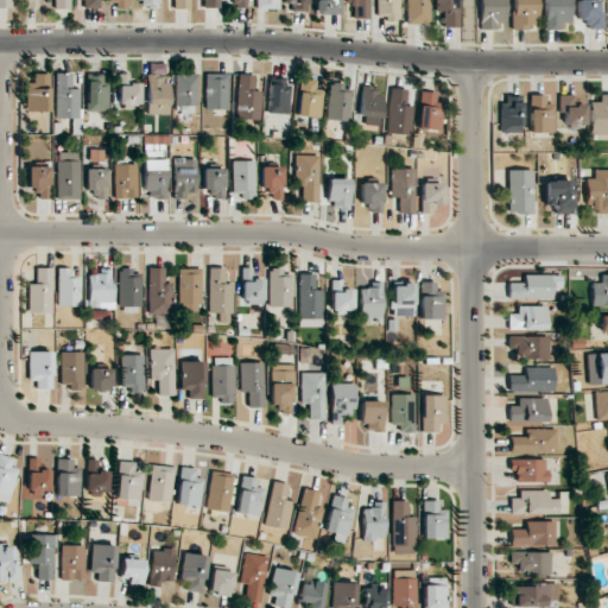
[(70,0),(52,0),(54,10),(70,8),(70,0)]
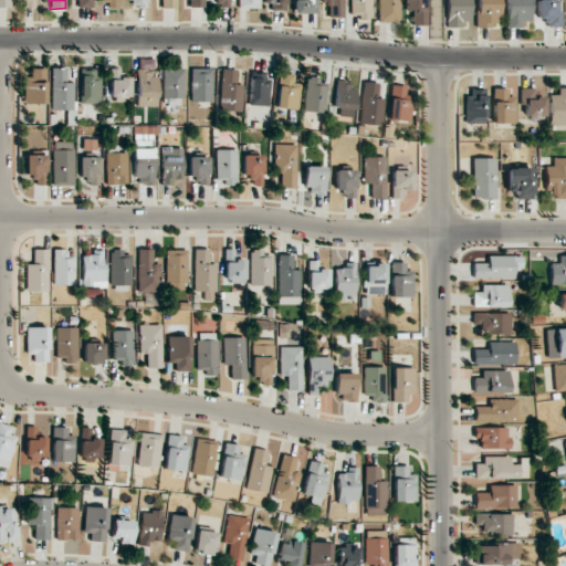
[(260,9),(259,0),(238,0),(238,8),(260,9)]
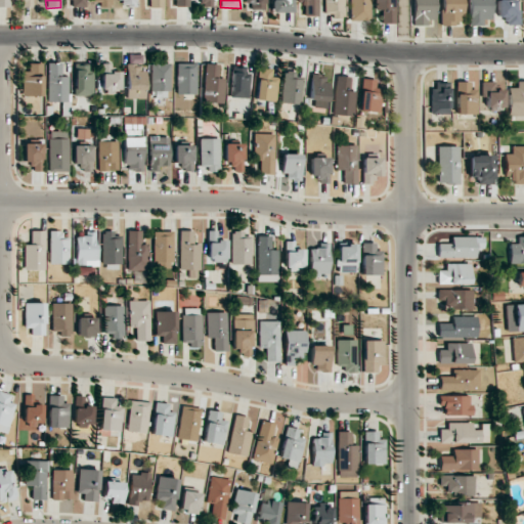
[(246,0),(247,8),(264,9),(264,0),(246,0)]
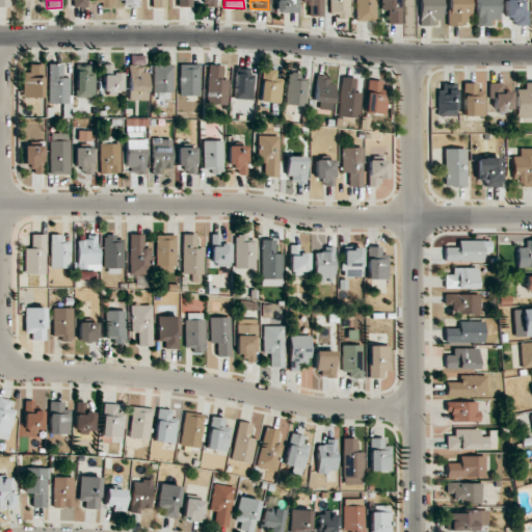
[(298,12),(297,0),(275,0),(276,14),(298,12)]
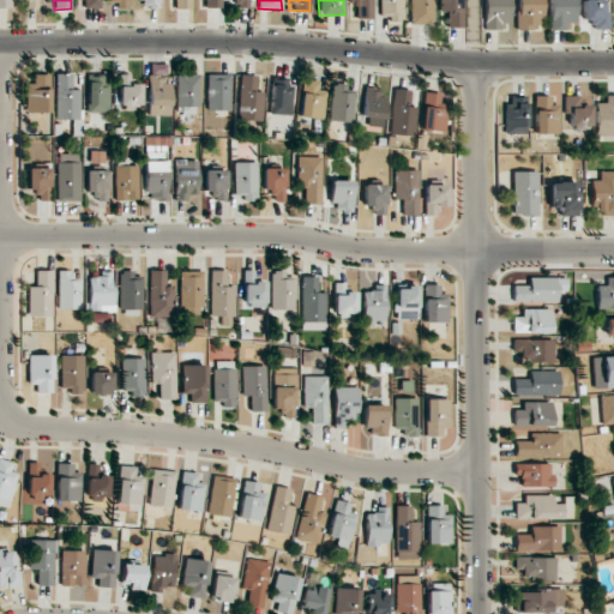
[(372,0),(349,0),(350,4),(356,4),(356,18),(373,18),(372,0)]
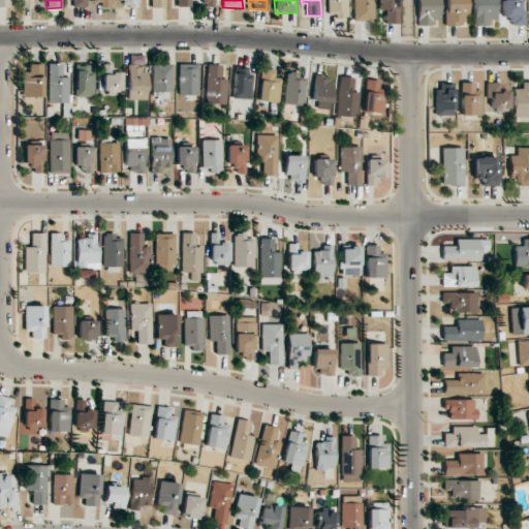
[(347,0),(327,0),(328,18),(348,17),(347,0)]
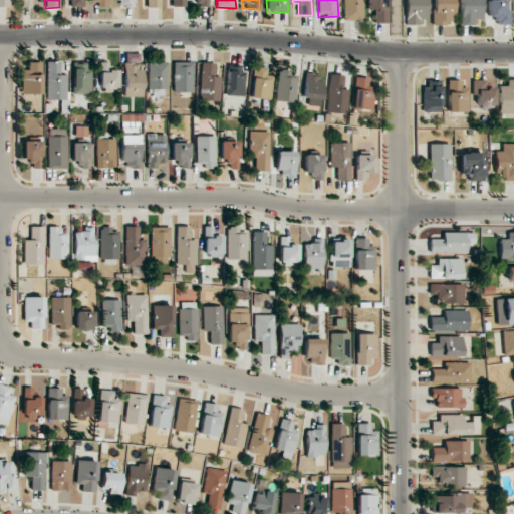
[(342,0),(343,20),(362,21),(362,0),(342,0)]
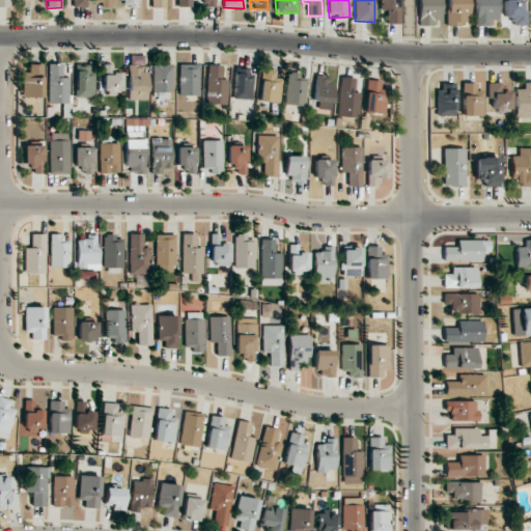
[(400,24),(399,0),(380,0),(380,10),(387,10),(387,24),(400,24)]
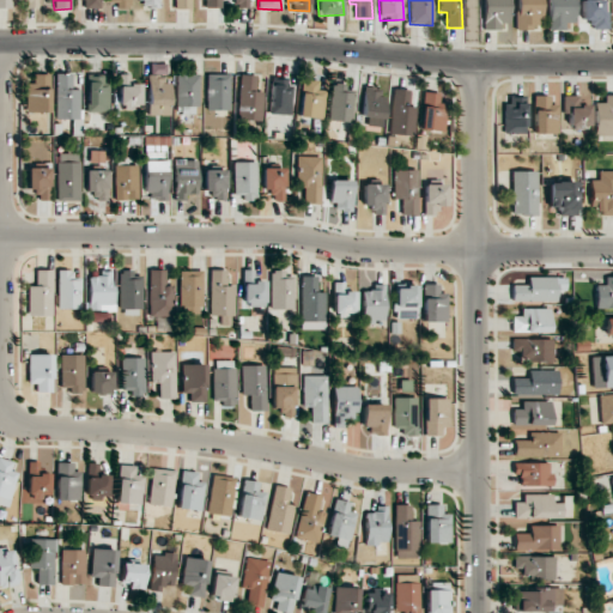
[(483,0),(483,29),(508,29),(508,0),(483,0)]
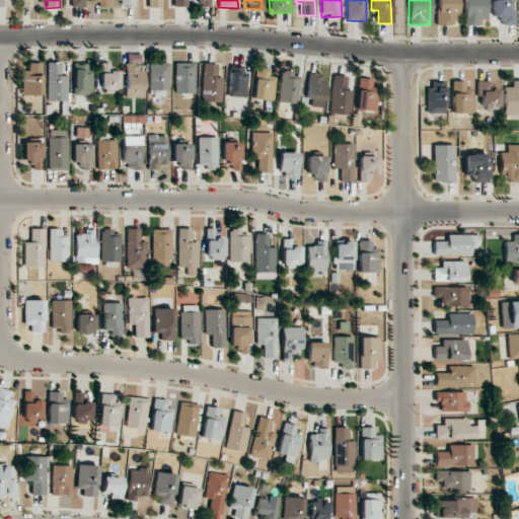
[(458,0),(437,0),(437,24),(458,25),(458,0)]
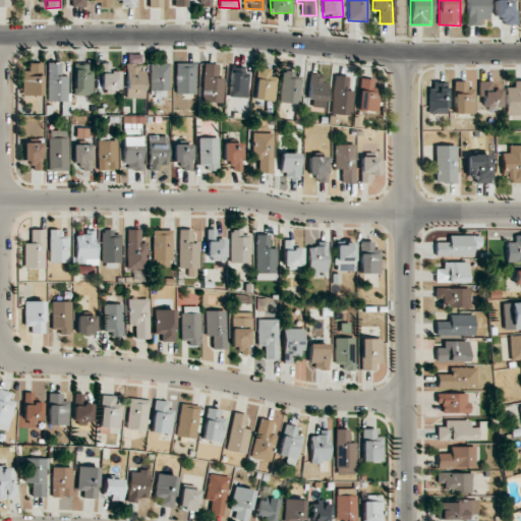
[(466,0),(466,25),(487,25),(487,0),(466,0)]
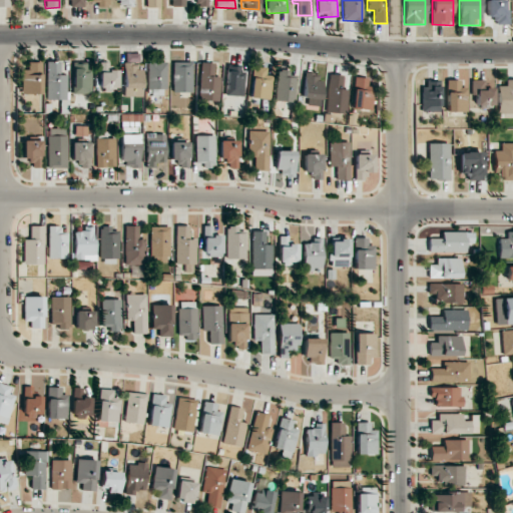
[(486,0),(487,17),(495,17),(495,25),(509,24),(508,9),(504,9),(504,0),(486,0)]
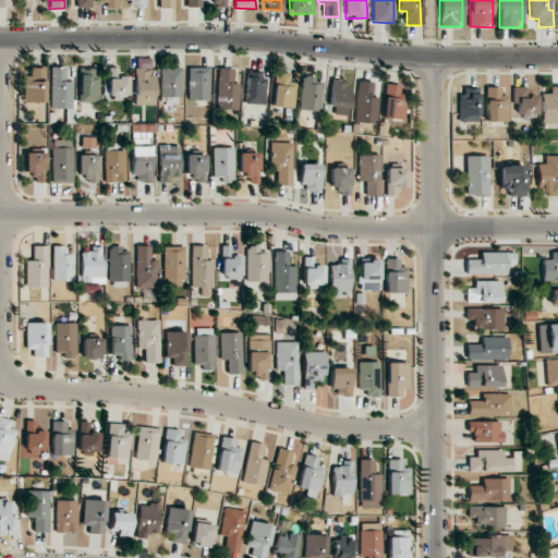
[(72,82),(65,82),(64,67),(50,67),(51,108),(73,108),(72,82)]
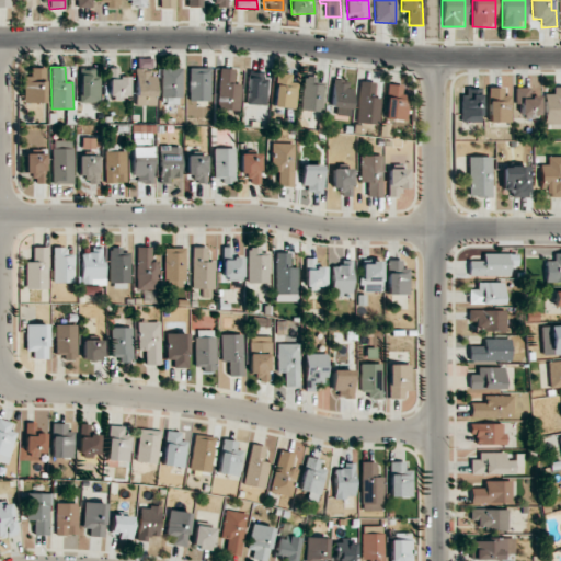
[(45,68),(25,68),(25,103),(46,102),(45,68)]
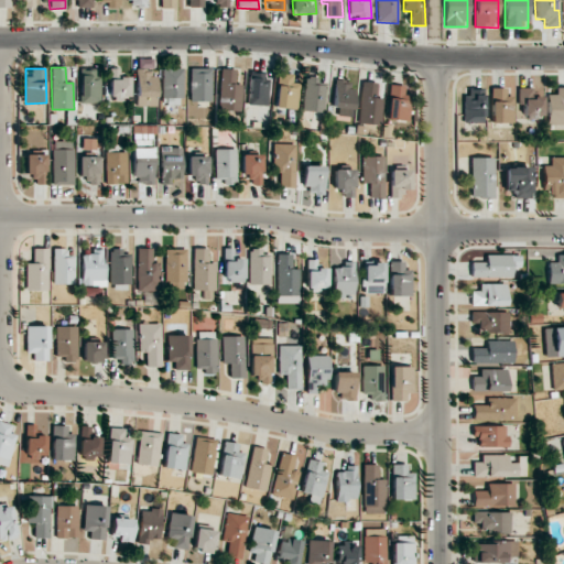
[(121,68),(108,68),(109,101),(129,100),(128,76),(121,77),(121,68)]
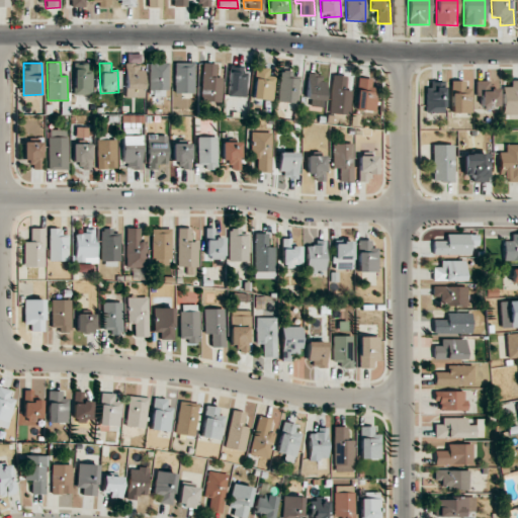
[(167,63),(150,63),(151,96),(168,96),(167,63)]
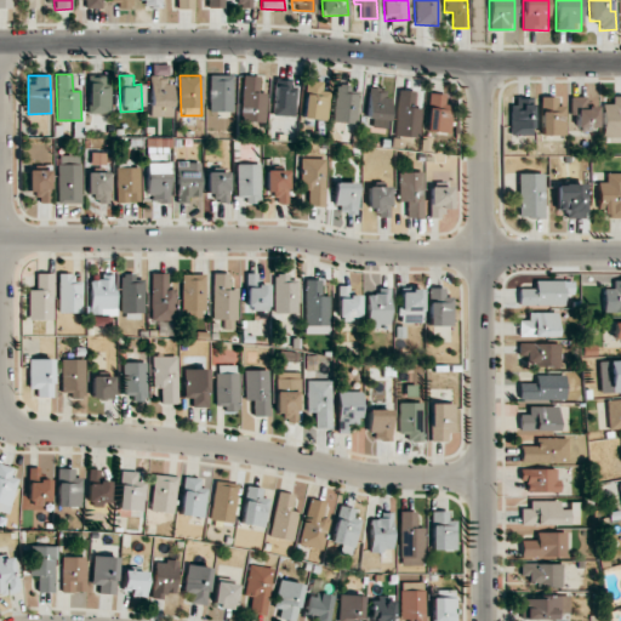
[(210,75),(209,112),(232,112),(233,75),(210,75)]
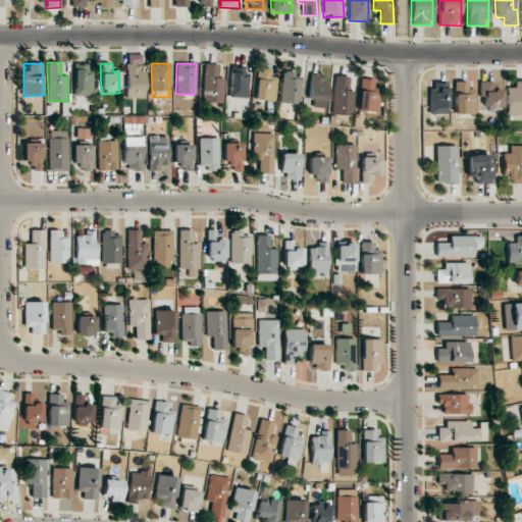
[(91,95),(91,64),(74,64),(73,95),(91,95)]
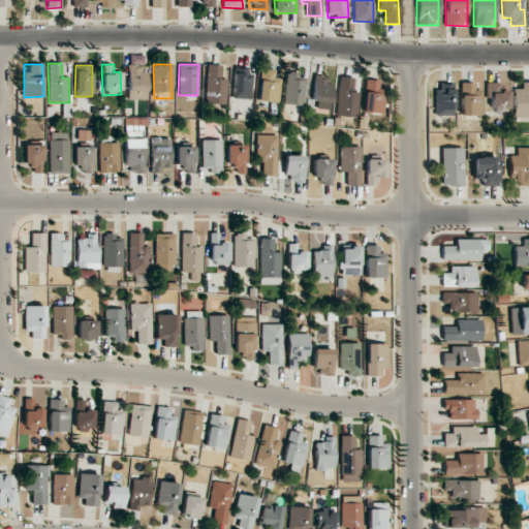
[(221,65),(207,65),(206,103),(225,104),(226,79),(220,79),(221,65)]
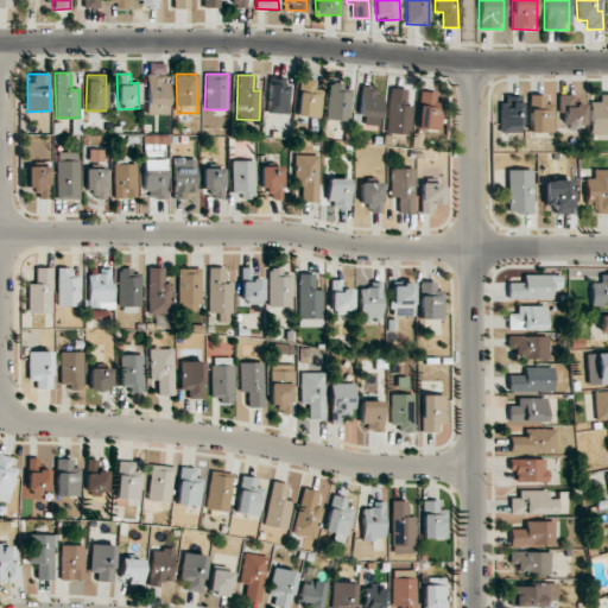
[(267,113),(287,114),(289,78),(268,78),(267,113)]
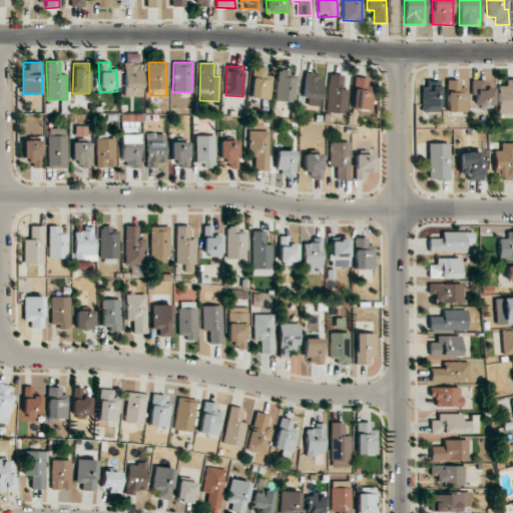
[(266,75),(267,67),(251,66),(250,98),(270,99),(271,75),(266,75)]
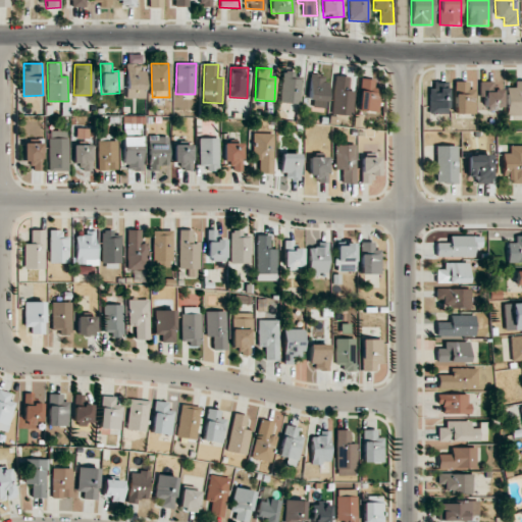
[(300,104),(301,73),(281,72),(280,103),(300,104)]
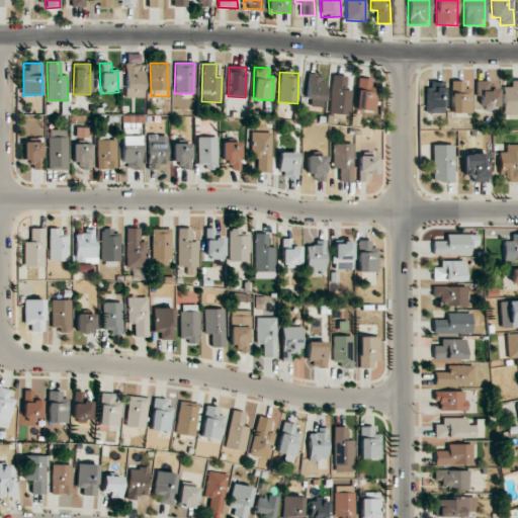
[(324,75),(307,74),(306,100),(323,101),(324,75)]
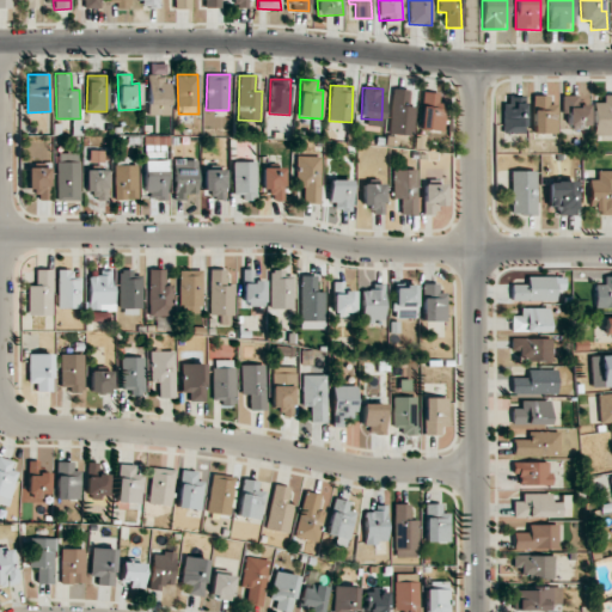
[(412,108),(407,106),(408,90),(391,89),(389,134),(411,135),(412,108)]
